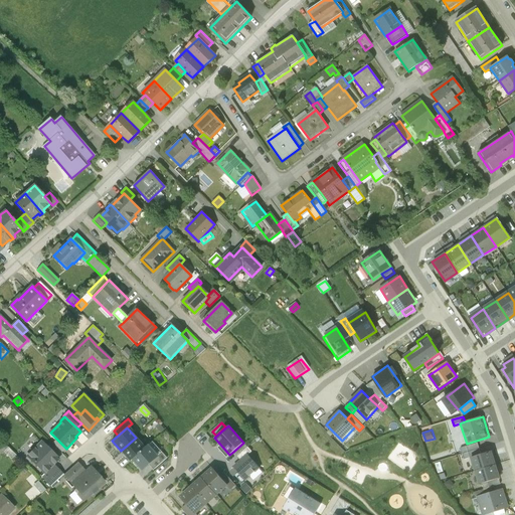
[(136,438),(121,451),(131,462),(134,459),(145,449),(136,438)]
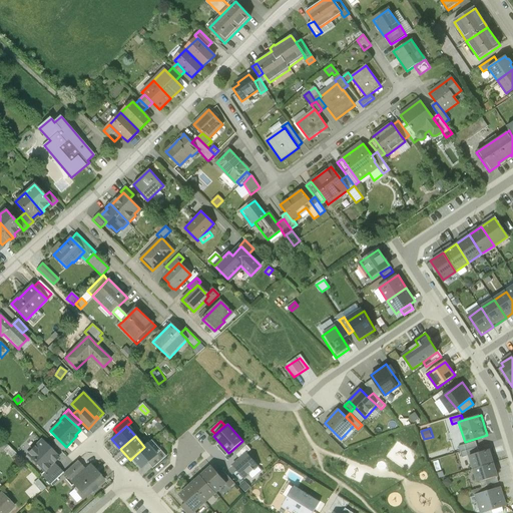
[(58,457),(41,440),(27,454),(44,471),(53,462),(58,457)]
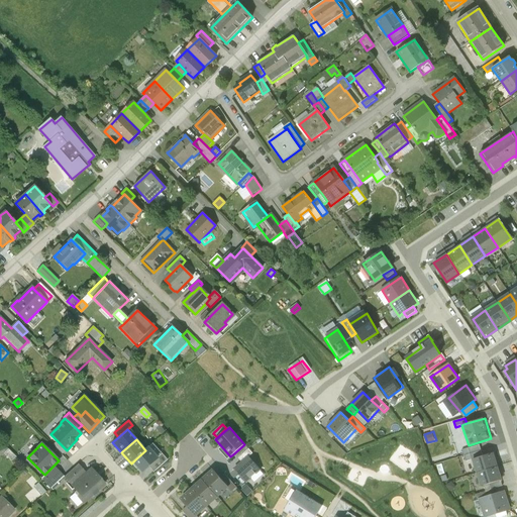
[(248,448),(244,444),(234,453),(238,458),(248,448)]
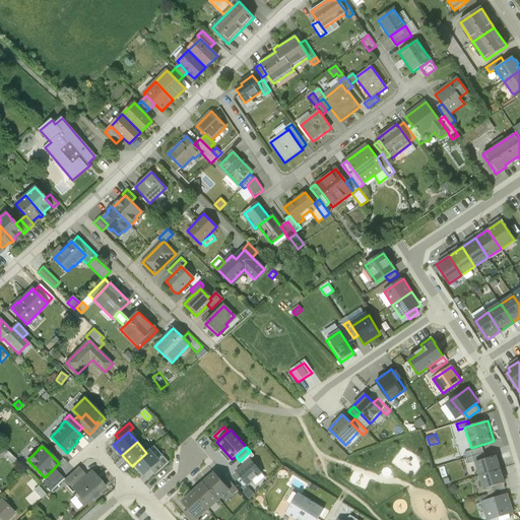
[(19,464),(2,448),(0,450),(0,458),(1,460),(4,457),(15,468),(19,464)]
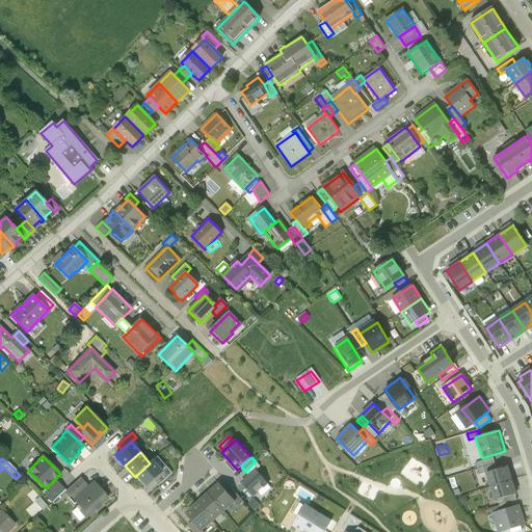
[(477,470),(495,463),(493,458),(475,463),(477,470)]
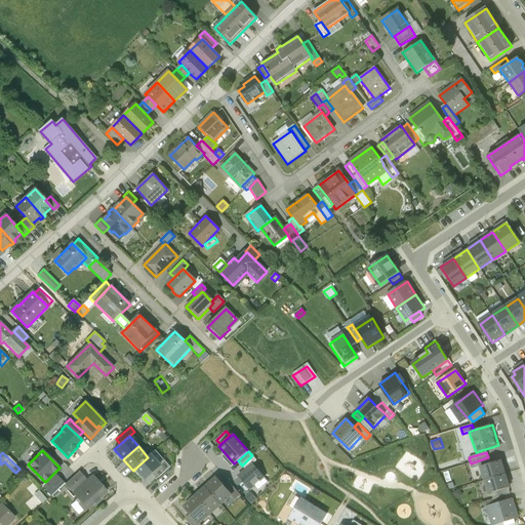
[(161,465),(151,454),(148,457),(136,468),(146,479),(152,473),(161,465)]
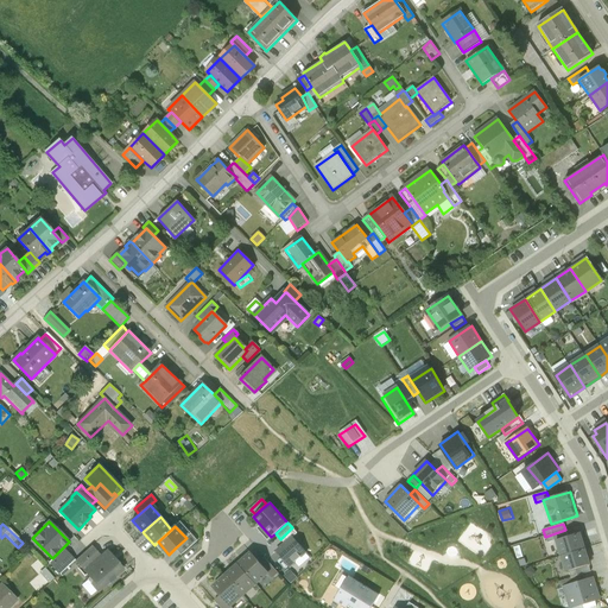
[(271,537),(263,527),(259,531),(267,540),(271,537)]
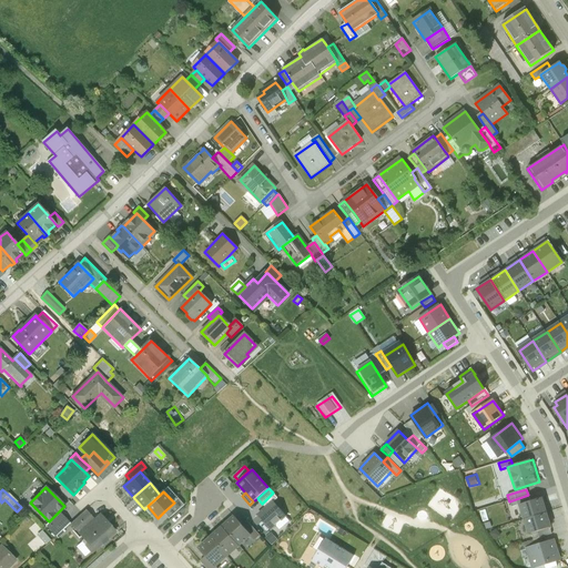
[(277,498),(273,493),(262,504),(265,508),(274,501),(277,498)]
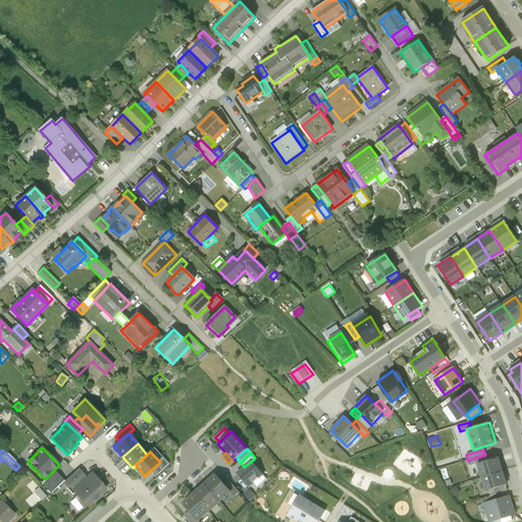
[(477,464),(487,461),(485,455),(468,461),(470,466),(477,464)]
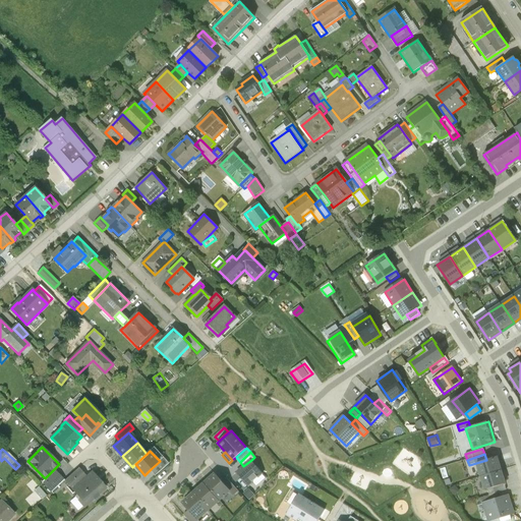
[(164,457),(160,461),(151,469),(156,475),(169,463),(164,457)]
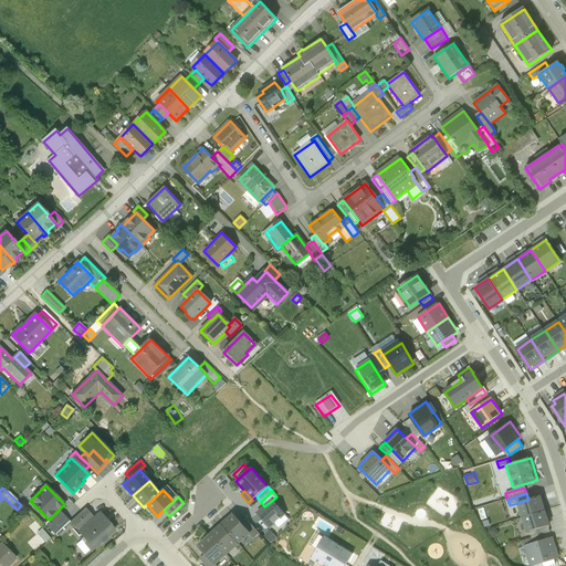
[(528,500),(517,503),(522,517),(544,511),(540,496),(528,500)]
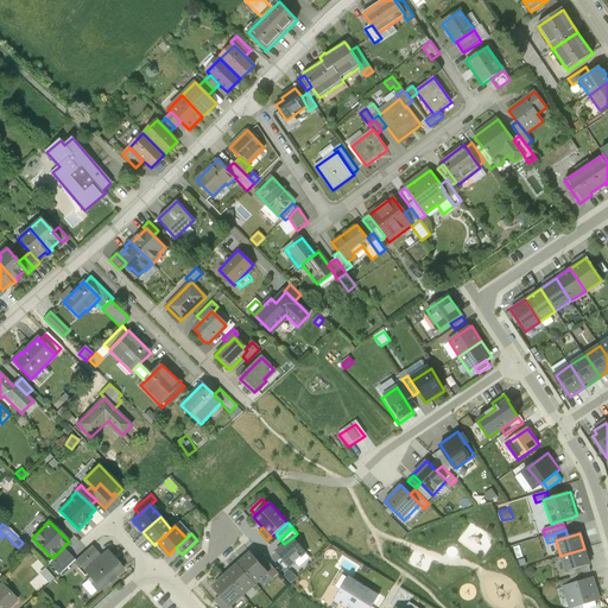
[(284,544),(277,551),(290,565),(306,551),(293,537),(284,544)]
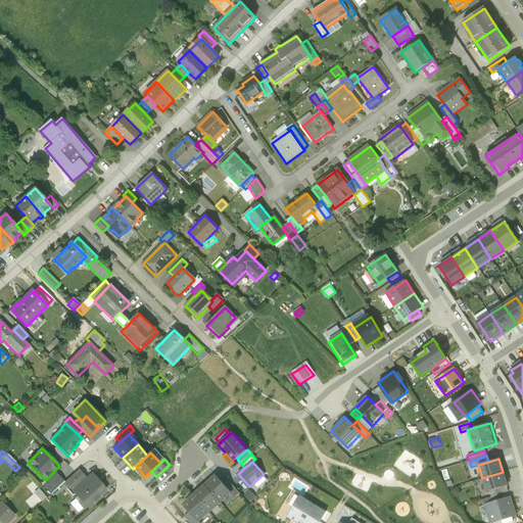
[(79,470),(64,482),(73,491),(87,479),(79,470)]
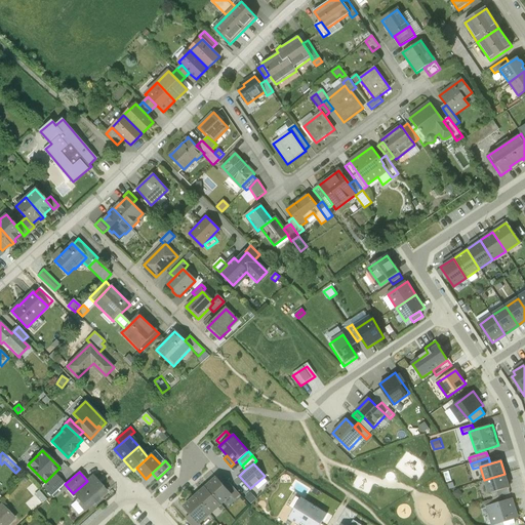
[(54,473),(45,482),(55,492),(65,484),(54,473)]
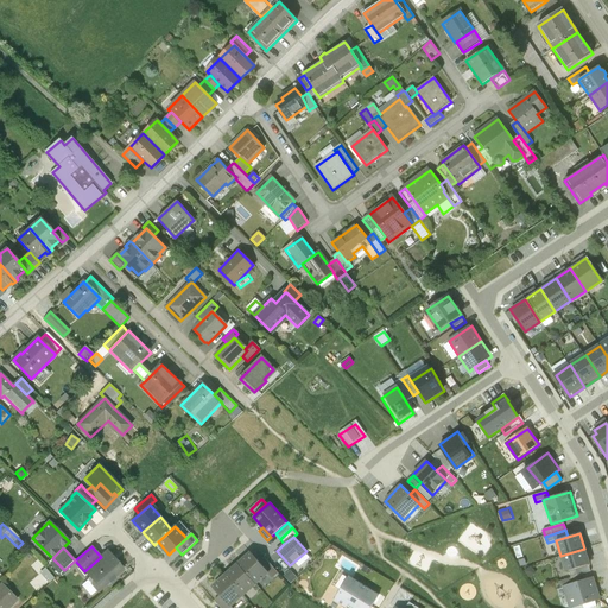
[(561,556),(565,572),(589,564),(584,549),(561,556)]
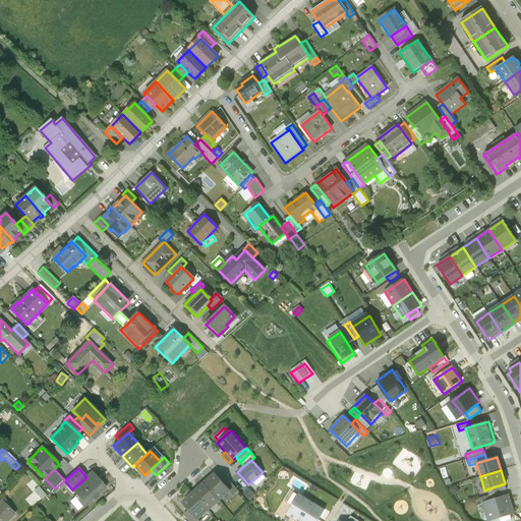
[(87,477),(72,489),(76,495),(74,497),(83,507),(93,499),(94,501),(100,495),(99,494),(105,487),(92,472),(87,477)]
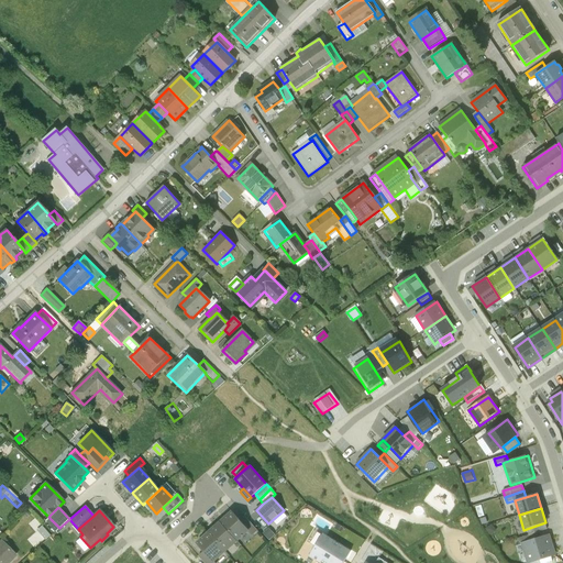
[(240,520),(232,512),(221,522),(236,540),(247,531),(249,530),(240,520)]
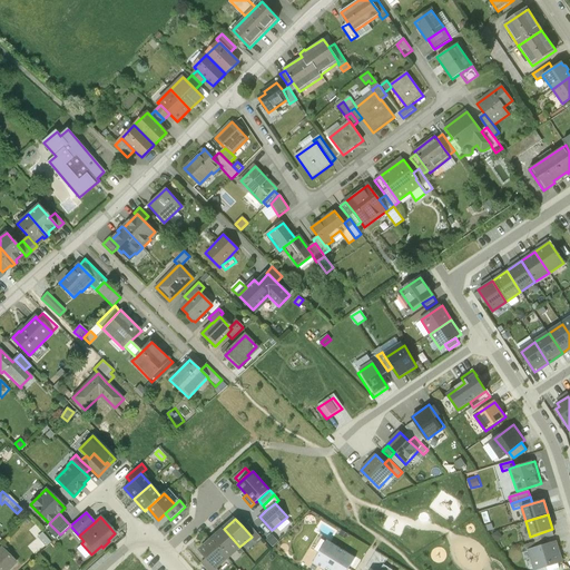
[(261,537),(247,522),(243,527),(252,537),(251,538),(255,542),(261,537)]
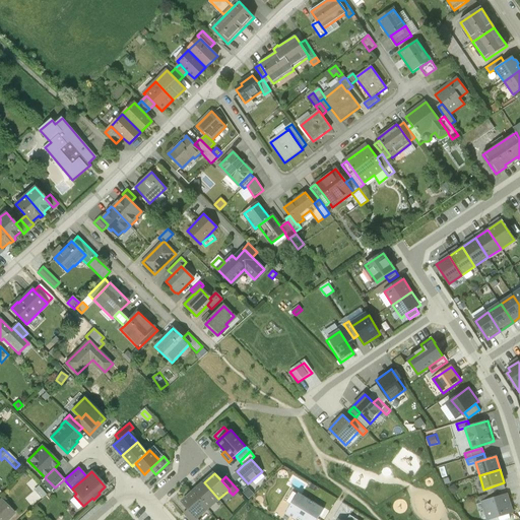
[(218,499),(204,482),(193,493),(207,509),(218,499)]
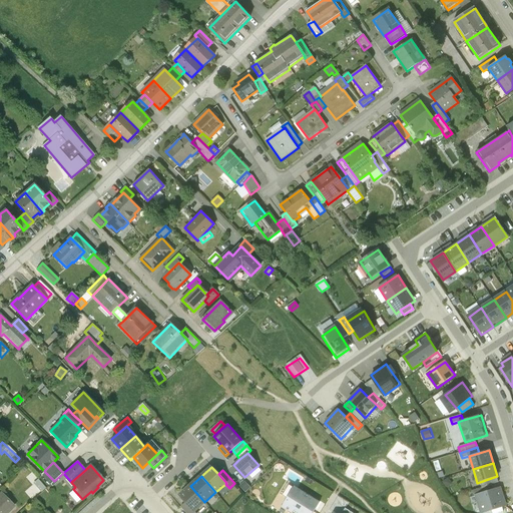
[(488,485),(498,482),(496,477),(479,483),(481,488),(488,485)]
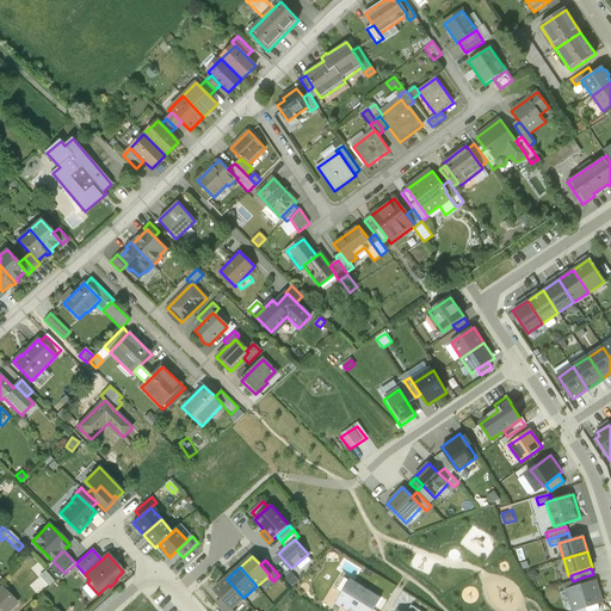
[(54,578),(47,571),(41,576),(48,584),(54,578)]
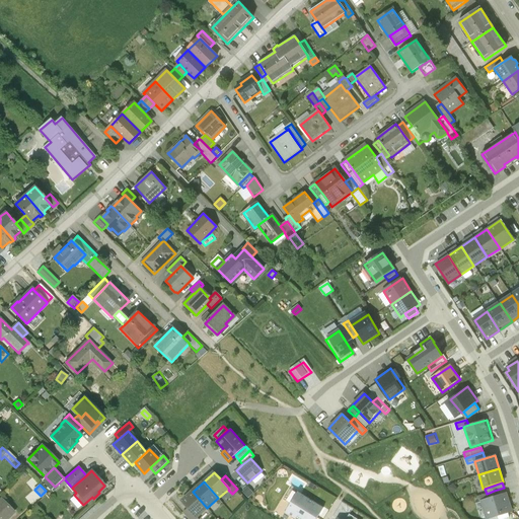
[(253,494),(248,488),(243,492),(248,498),(253,494)]
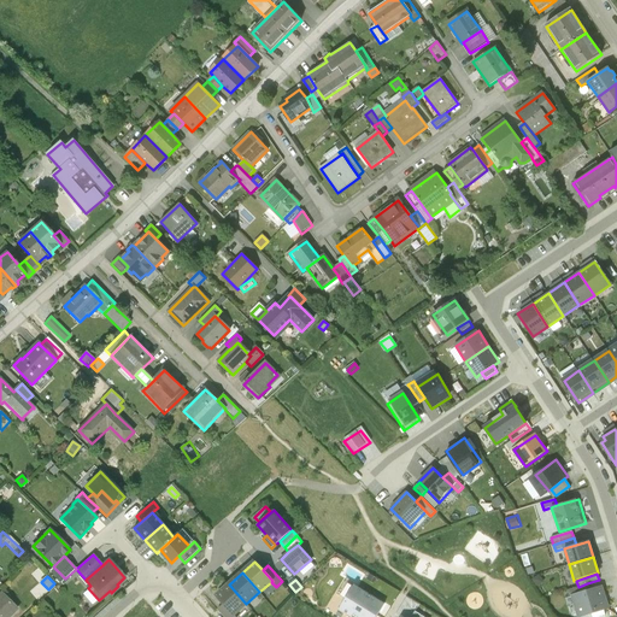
[(376,616),(386,603),(353,583),(339,606),(356,616),(376,616)]
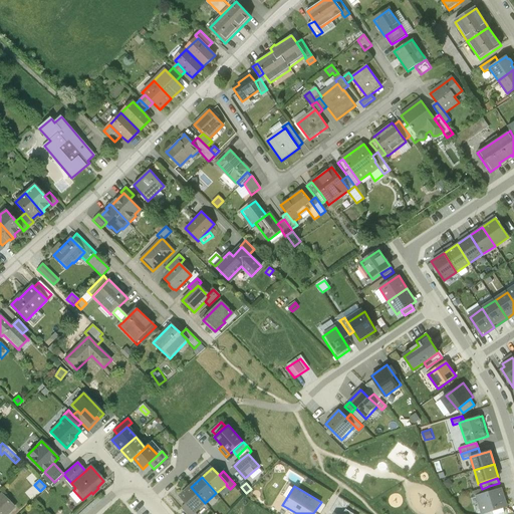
[(477,496),(491,492),(489,486),(482,489),(473,492),(475,497),(477,496)]
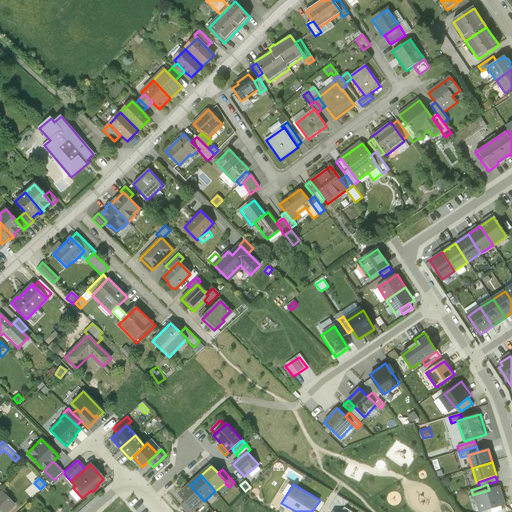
[(204,501),(190,485),(179,494),(186,502),(193,511),(194,510),(204,501)]
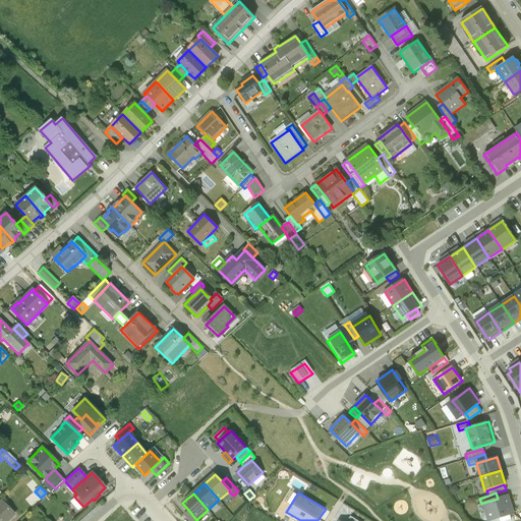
[(514,513),(509,496),(498,499),(483,503),(488,520),(514,513)]
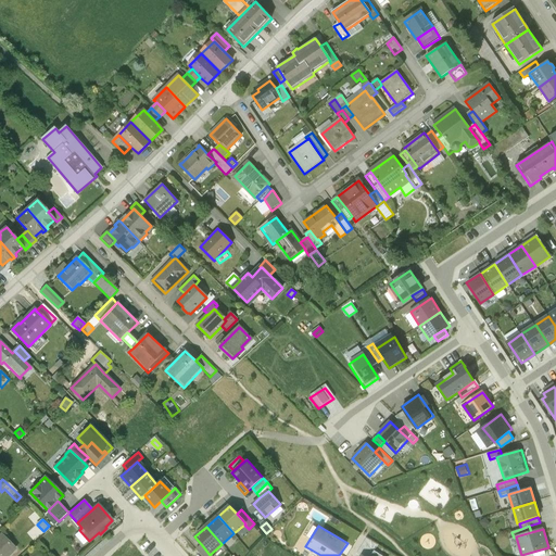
[(0,535),(0,555),(7,555),(14,550),(0,535)]
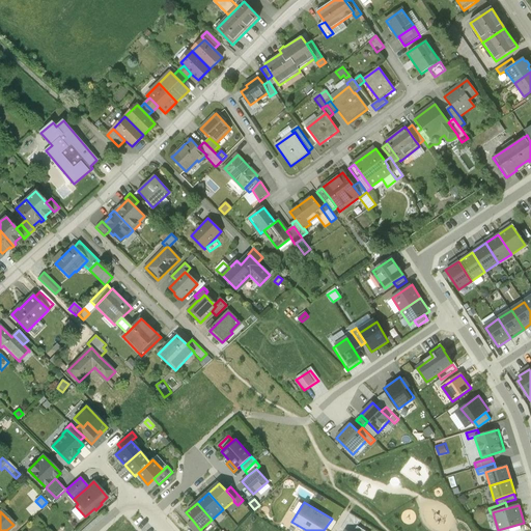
[(200,530),(193,521),(188,525),(192,530),(202,530),(201,529),(200,530)]
